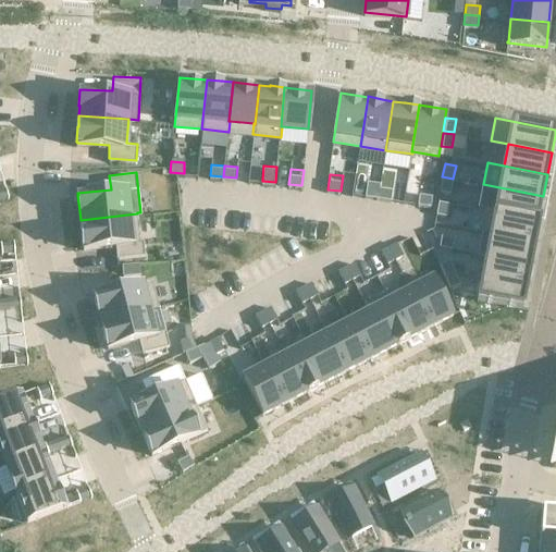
[(442,176),(440,189),(451,192),(453,179),(442,176)]
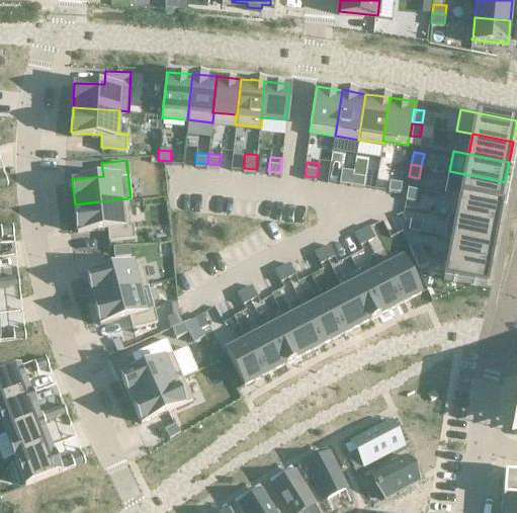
[(353,173),(341,171),(340,181),(352,183),(353,173)]
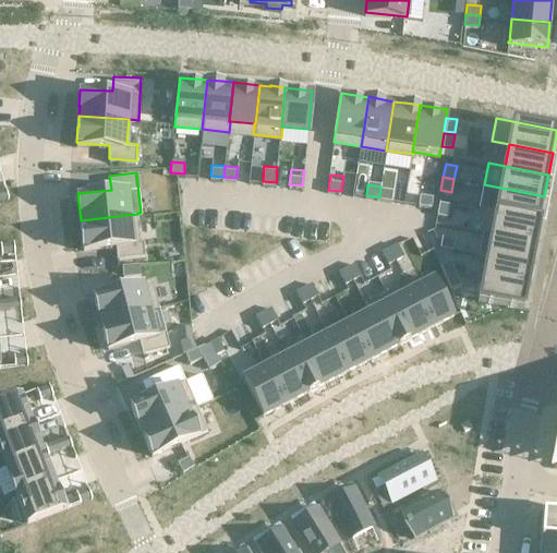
[(484,184),(480,206),(487,208),(496,209),(543,218),(541,217),(544,196),(500,188),(484,184)]
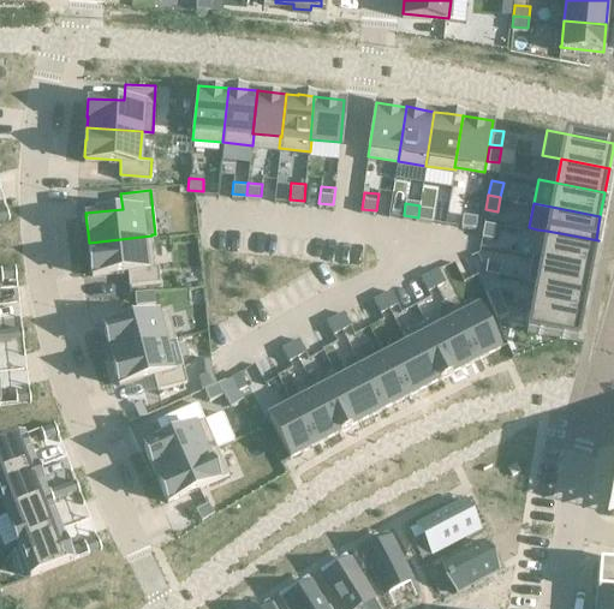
[(434,207),(419,206),(418,218),(433,219),(434,207)]
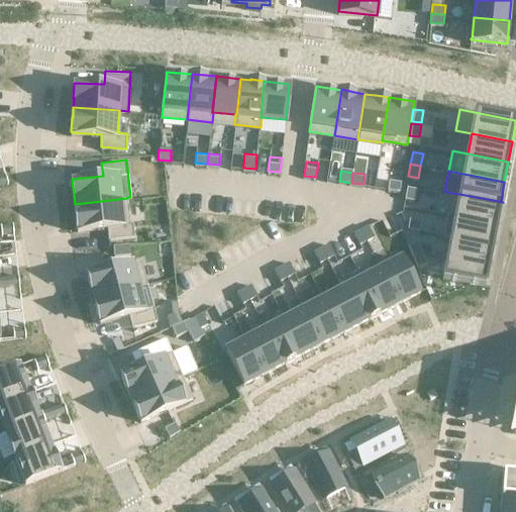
[(399,180),(387,178),(385,188),(397,190),(399,180)]
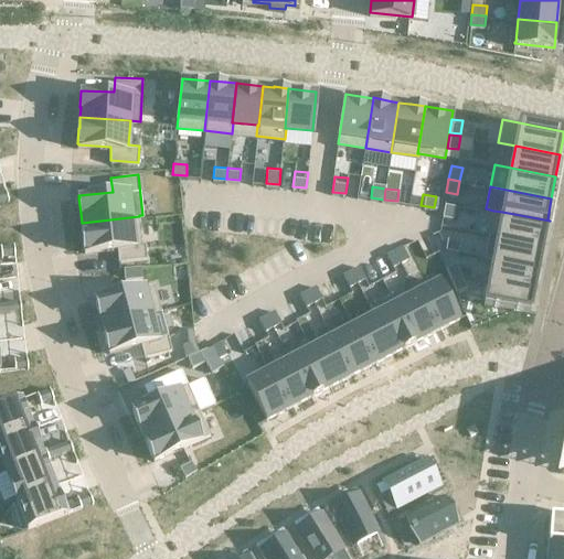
[(456,204),(445,202),(443,215),(454,217),(456,204)]
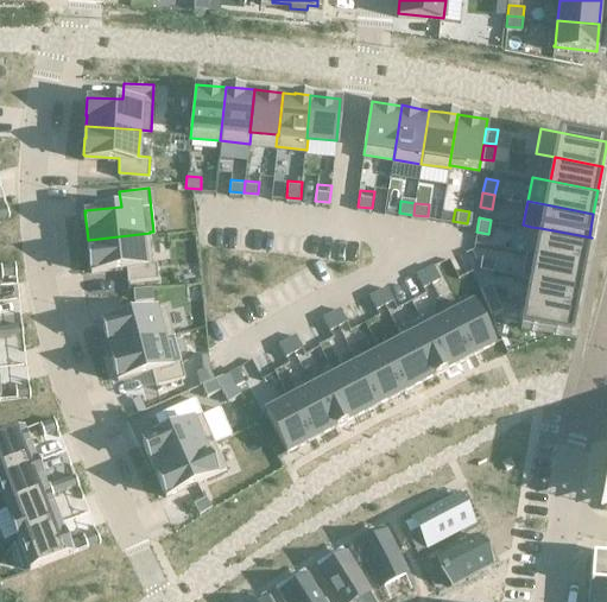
[(531,227),(526,251),(537,252),(587,263),(592,238),(541,228),(531,227)]
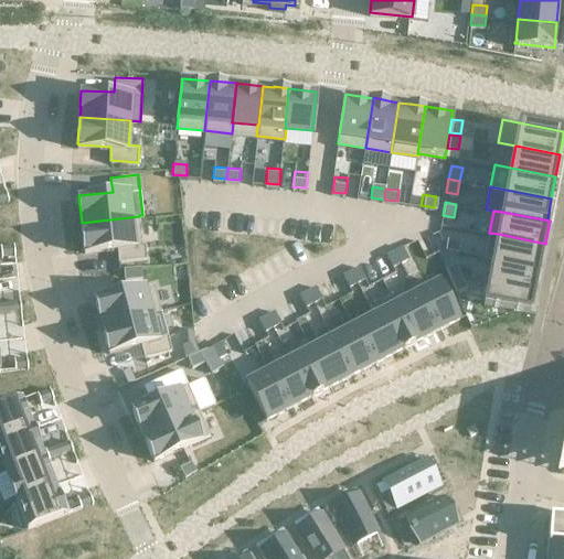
[(139,216),(82,223),(83,233),(84,248),(85,248),(85,250),(118,247),(119,259),(147,257),(145,242),(142,242),(139,216)]
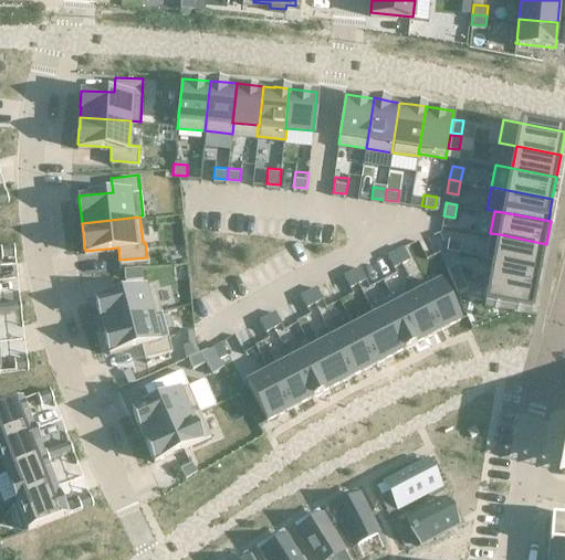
[(490,233),(485,255),(495,256),(542,266),(546,244),(500,234),(490,233)]
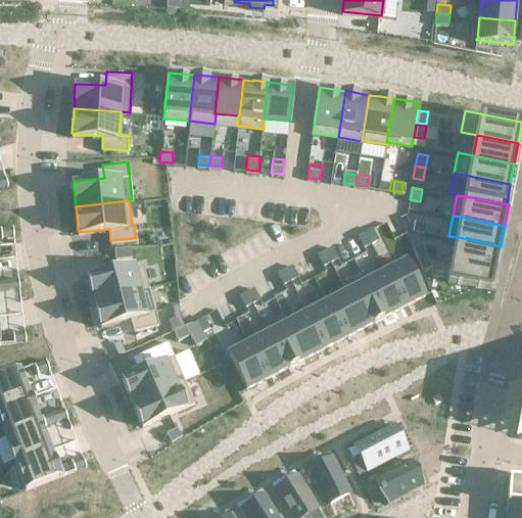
[(427,221),(415,219),(413,229),(425,231),(427,221)]
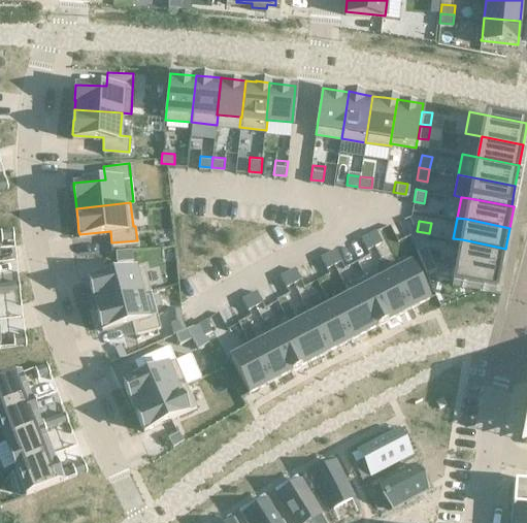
[(376,228),(369,232),(374,243),(382,239),(376,228)]
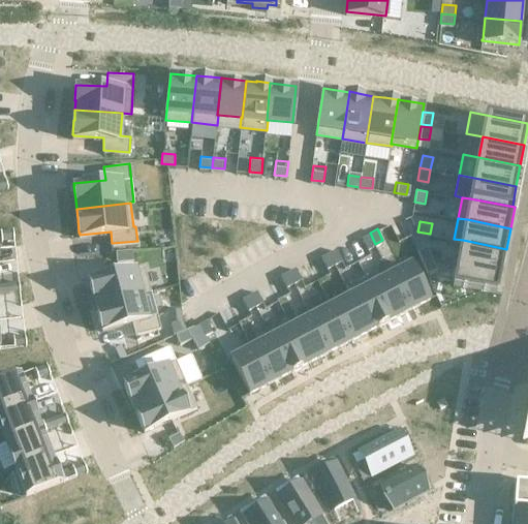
[(13,229),(1,230),(1,238),(14,236),(13,229)]
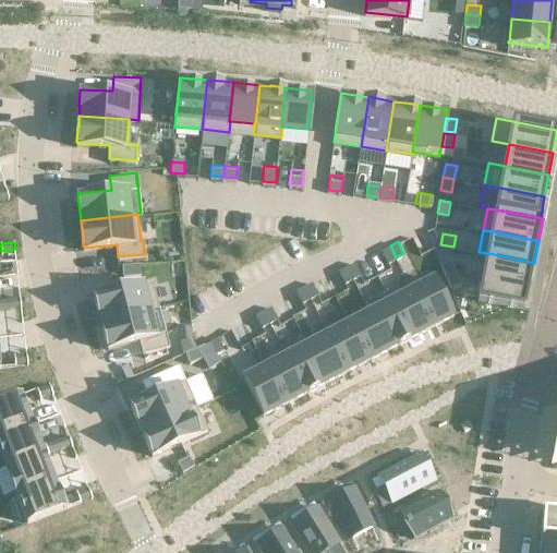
[(390,245),(382,250),(388,262),(396,257),(390,245)]
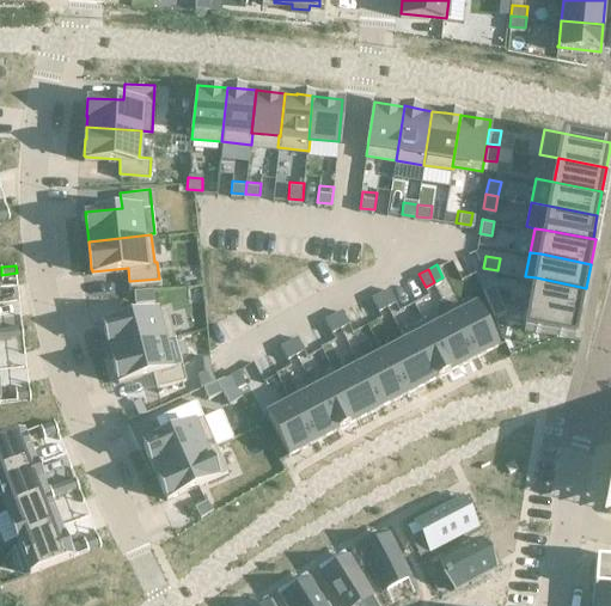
[(536,277),(531,301),(581,312),(586,288),(536,277)]
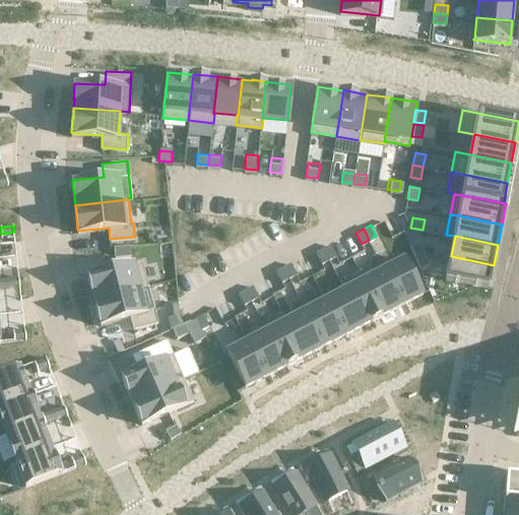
[(425,252),(419,240),(410,244),(415,256),(425,252)]
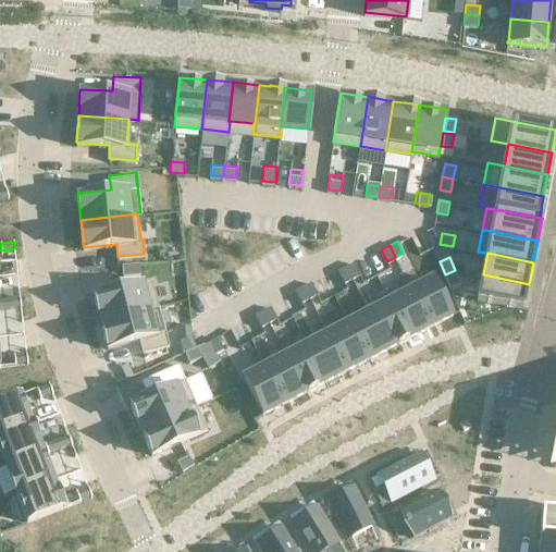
[(354,260),(346,265),(353,277),(360,272),(354,260)]
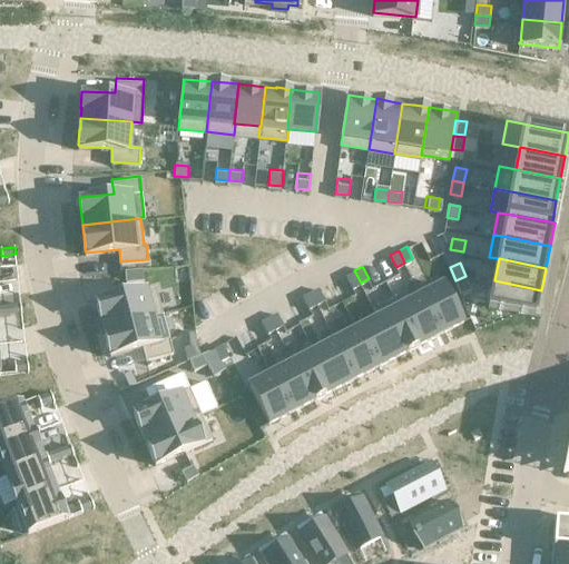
[(129,282),(140,280),(139,267),(128,268),(129,282)]
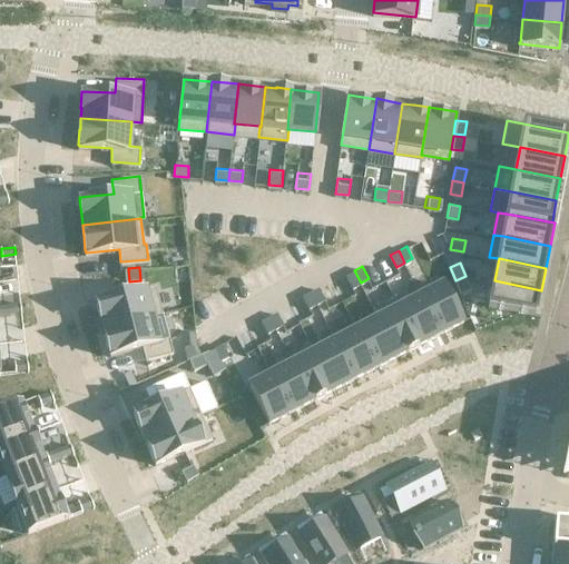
[(354,270),(346,275),(353,287),(361,283),(354,270)]
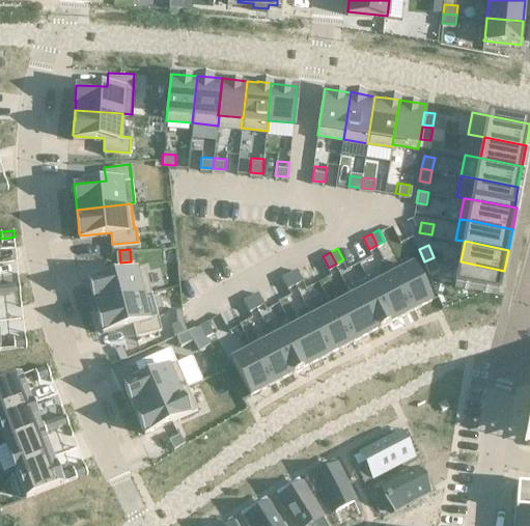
[(439,269),(434,257),(424,261),(429,273),(439,269)]
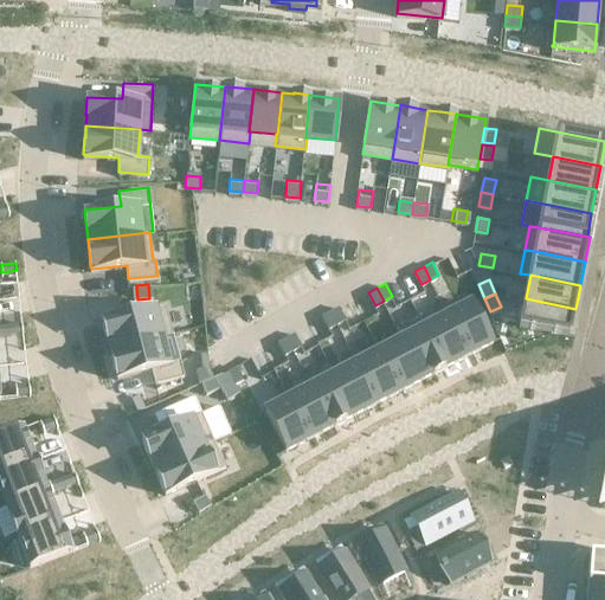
[(526,298),(521,323),(571,334),(575,309),(526,298)]
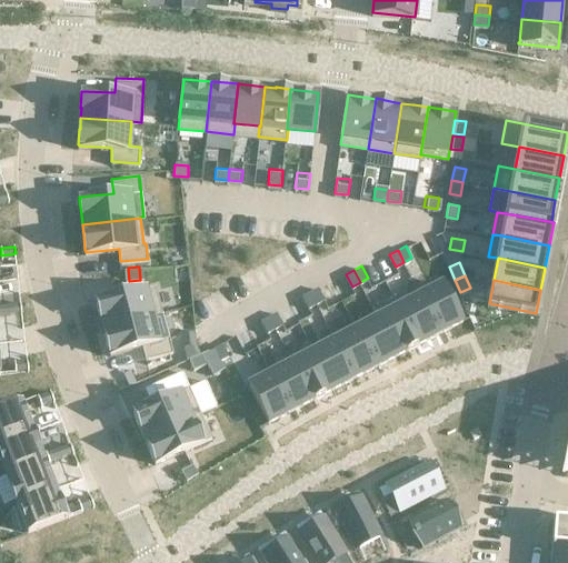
[(442,281),(420,293),(440,331),(462,319),(442,281)]
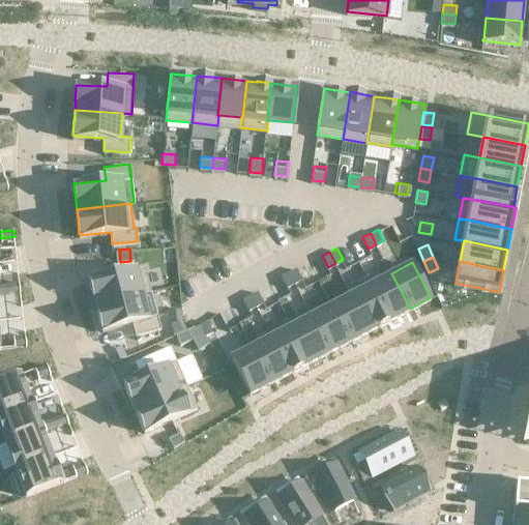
[(136,267),(90,280),(90,281),(90,282),(93,295),(96,304),(142,292),(151,290),(145,265),(136,267)]
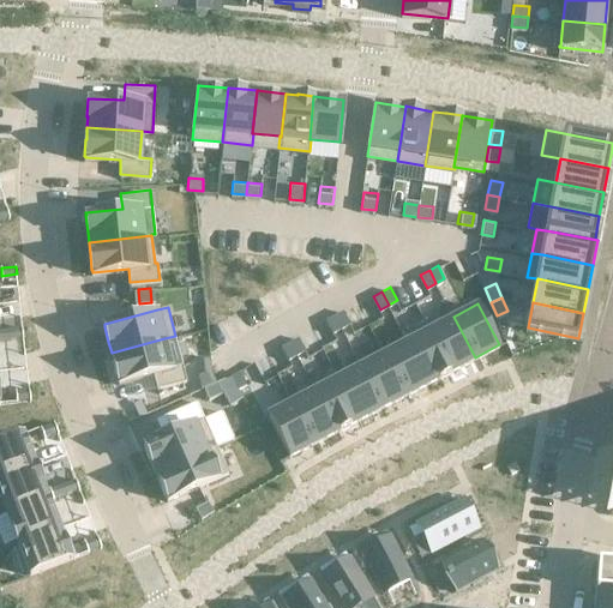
[(343,309),(335,313),(342,326),(350,321),(343,309)]
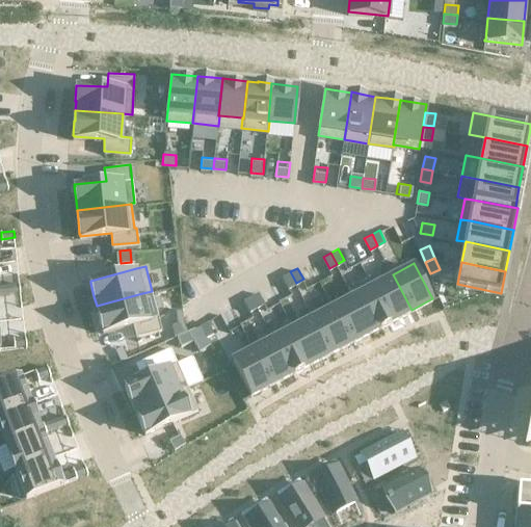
[(290,271),(283,275),(288,287),(296,283),(290,271)]
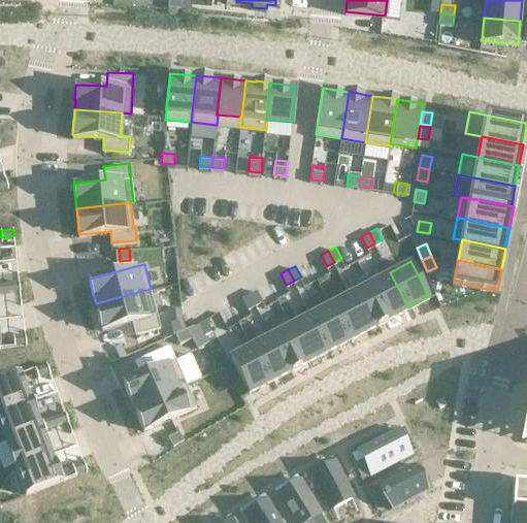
[(390,272),(370,283),(388,318),(408,307),(390,272)]
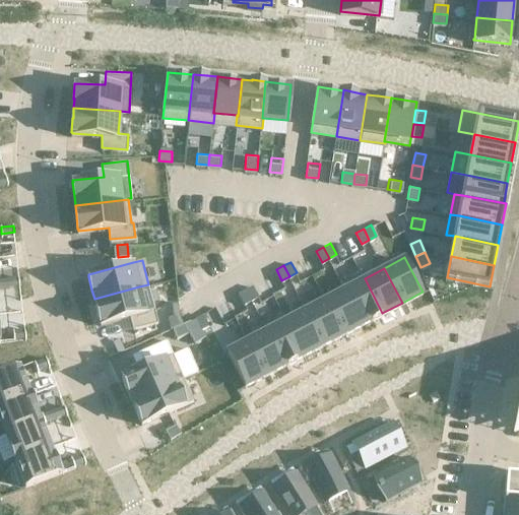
[(20,283),(19,276),(7,277),(8,285),(20,283)]
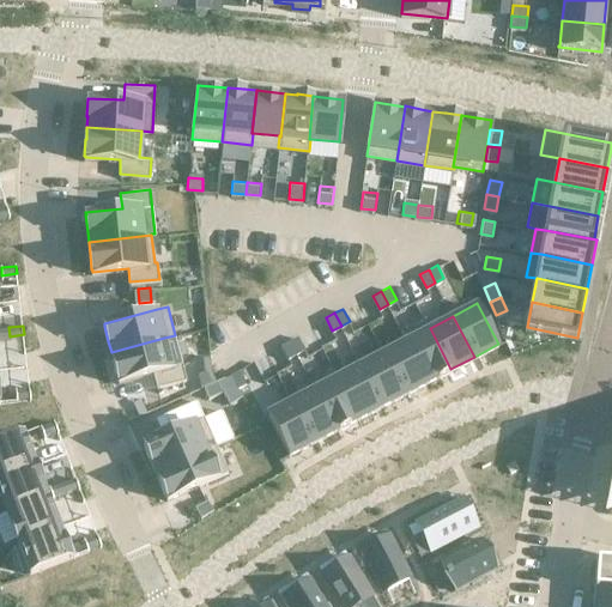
[(430,328),(407,340),(428,381),(450,369),(430,328)]
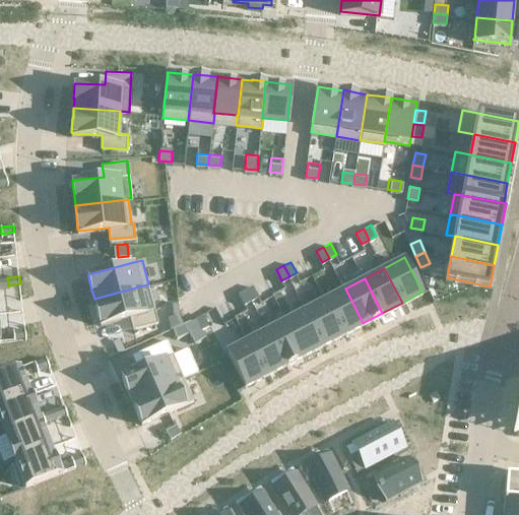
[(253,284),(246,287),(251,299),(258,295),(253,284)]
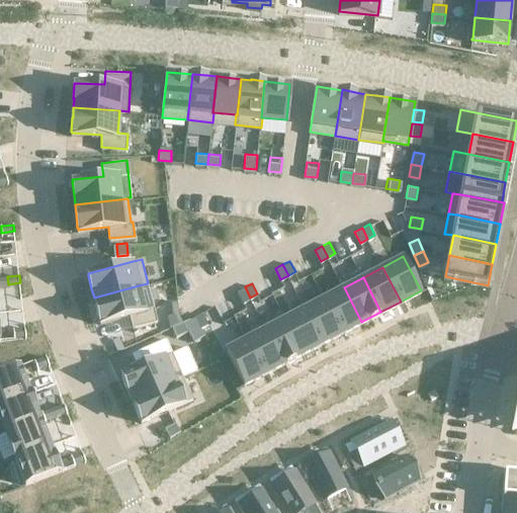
[(139,285),(94,297),(96,307),(99,320),(100,320),(100,322),(130,315),(133,326),(157,320),(154,306),(145,308),(139,285)]
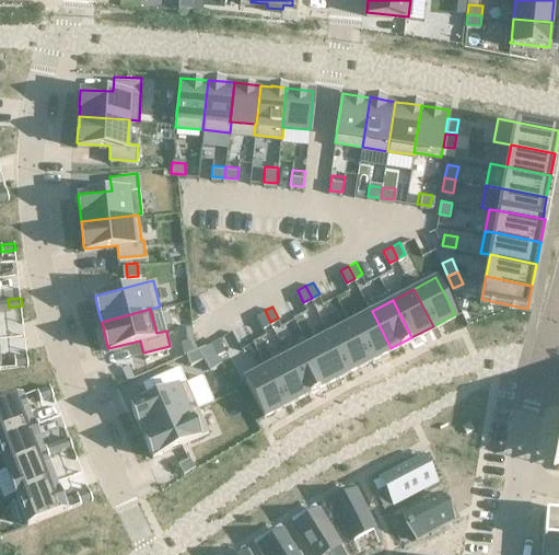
[(265,310),(257,314),(263,326),(270,322),(265,310)]
